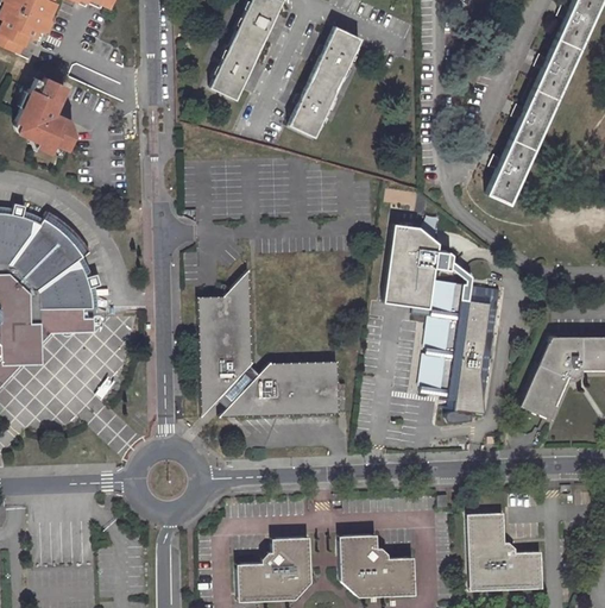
[(0,52),(14,61),(19,58),(25,42),(31,45),(35,36),(41,38),(54,8),(49,6),(51,0),(54,0),(74,8),(76,4),(84,8),(92,11),(99,14),(101,11),(109,14),(115,0),(0,0),(0,5),(1,6),(0,8),(0,52)]
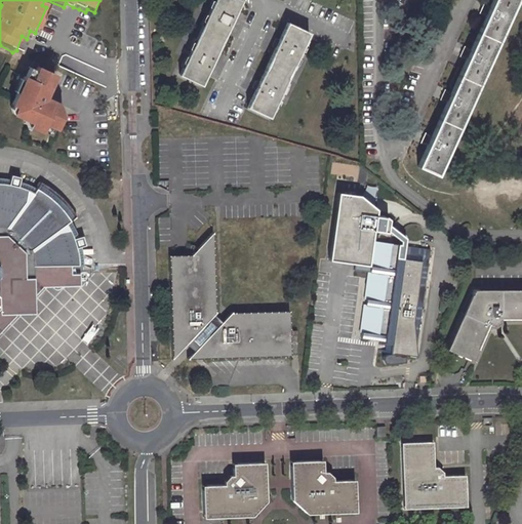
[(239,0),(216,0),(182,73),(202,84),(244,2),(239,0)]
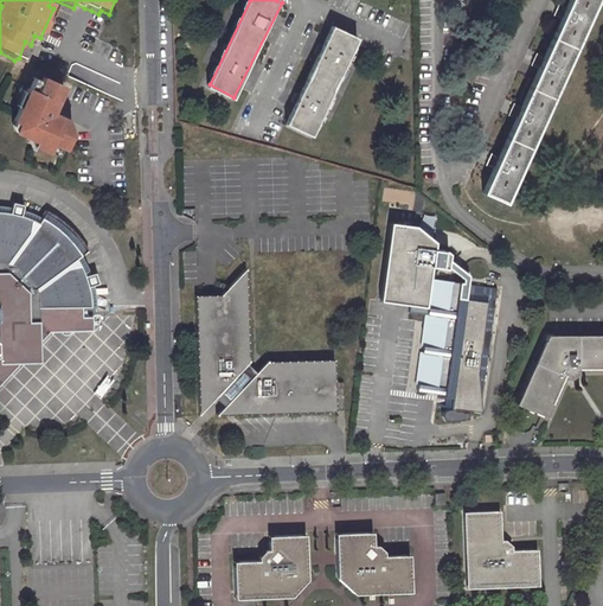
[(575,0),(487,192),(510,203),(601,0),(575,0)]
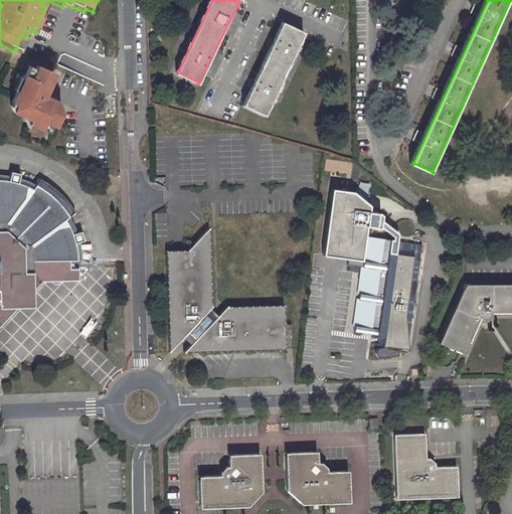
[(285,23),(245,106),(269,117),(307,34),(285,23)]
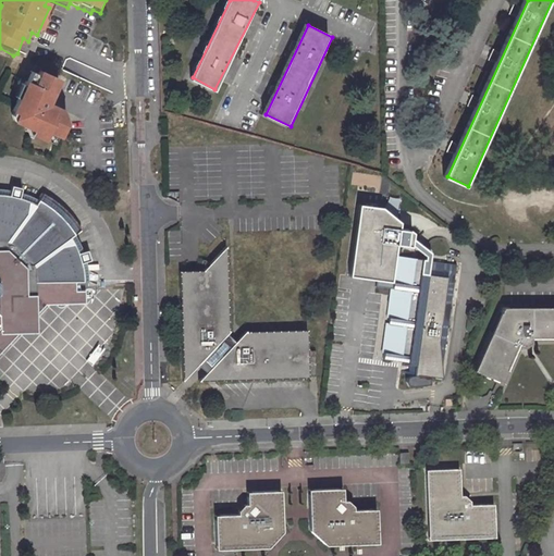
[(60,82),(63,73),(44,74),(42,76),(35,73),(37,81),(56,89),(52,100),(59,103),(69,85),(60,82)]
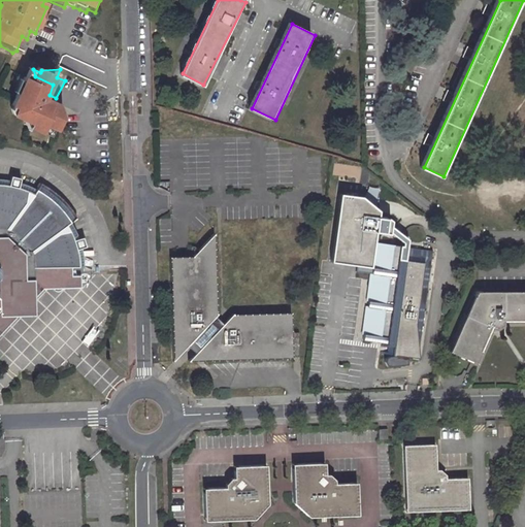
[(57,77),(65,80),(67,76),(60,69),(57,77)]
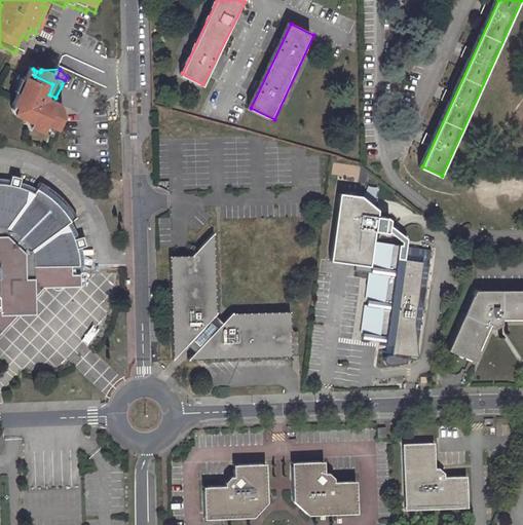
[(35,76),(22,109),(25,110),(22,117),(39,125),(37,128),(50,136),(54,127),(62,130),(66,133),(72,118),(58,111),(55,98),(49,95),(52,84),(35,76)]
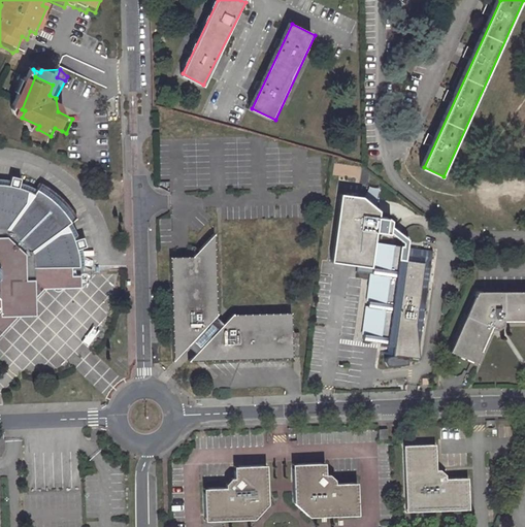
[(62,131),(55,128),(51,136),(53,142),(62,131)]
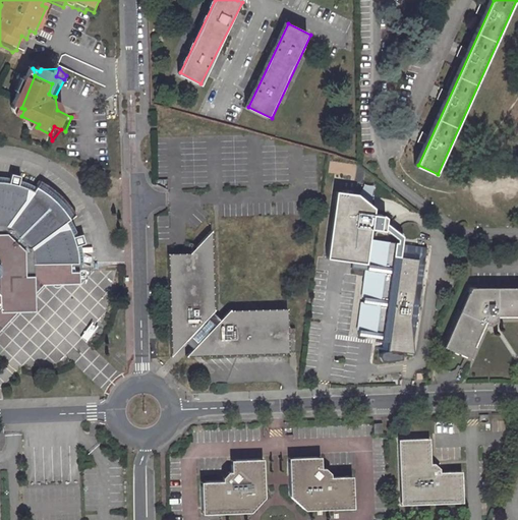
[(0,315),(13,301),(20,301),(29,301),(29,275),(73,273),(73,262),(87,261),(84,244),(87,243),(82,231),(79,232),(73,217),(78,212),(71,203),(63,193),(53,185),(45,180),(43,179),(39,185),(23,179),(24,177),(13,174),(13,176),(0,175),(0,315)]
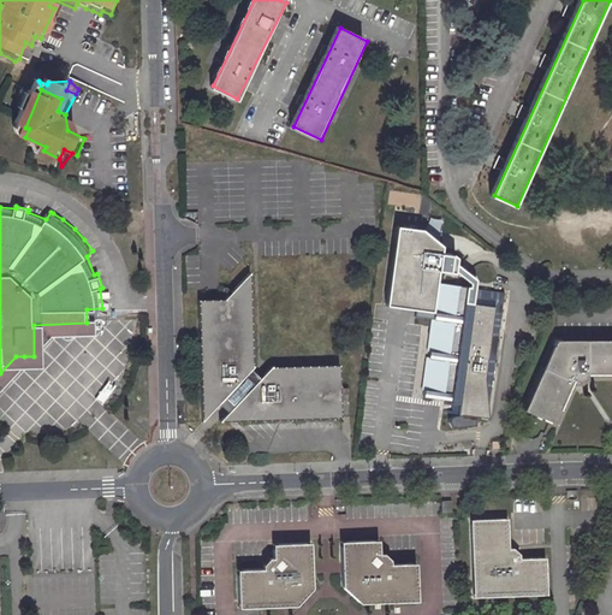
[(202,301),(206,425),(224,406),(232,413),(221,425),(345,421),(344,366),(273,367),(263,377),(256,371),(259,366),(256,273),(230,301),(202,301)]
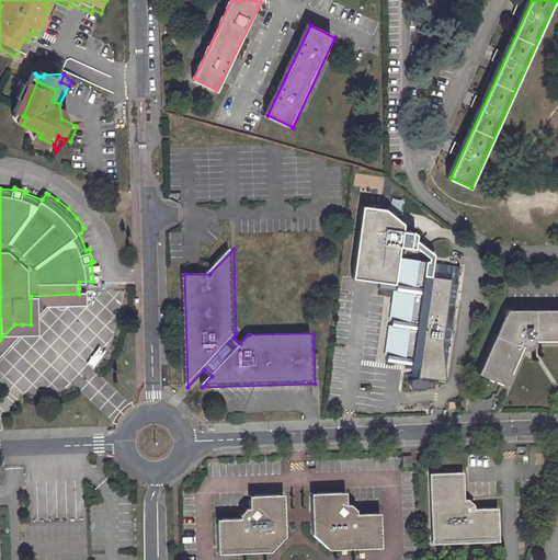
[(387,356),(387,363),(414,367),(414,370),(418,370),(419,378),(418,378),(416,378),(414,379),(414,383),(414,384),(414,385),(417,386),(435,384),(435,379),(446,380),(459,267),(399,259),(395,285),(397,285),(396,294),(395,294),(391,320),(394,320),(393,329),(390,329),(387,356)]
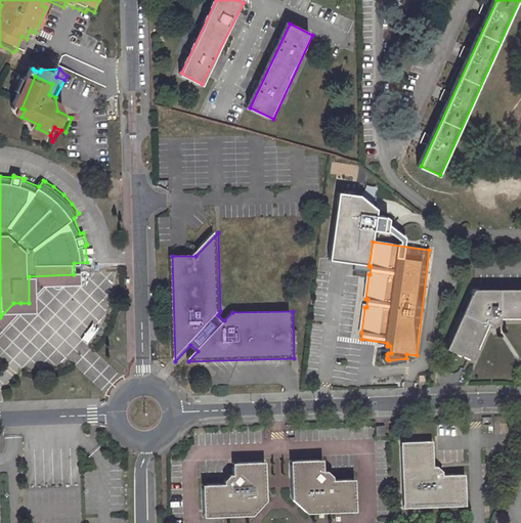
[(0,317),(0,334),(20,312),(38,311),(38,287),(82,285),(82,274),(74,274),(29,276),(29,303),(20,303),(13,303),(0,317)]
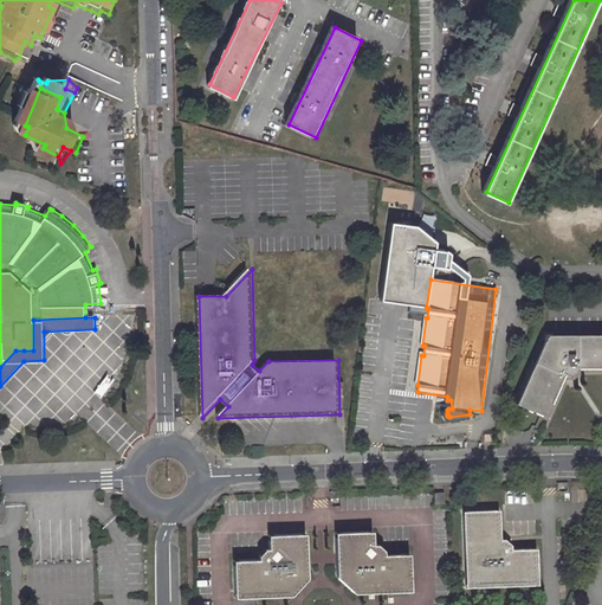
[(601,335),(547,338),(513,405),(544,420),(563,380),(570,384),(581,374),(581,369),(601,368),(601,335)]
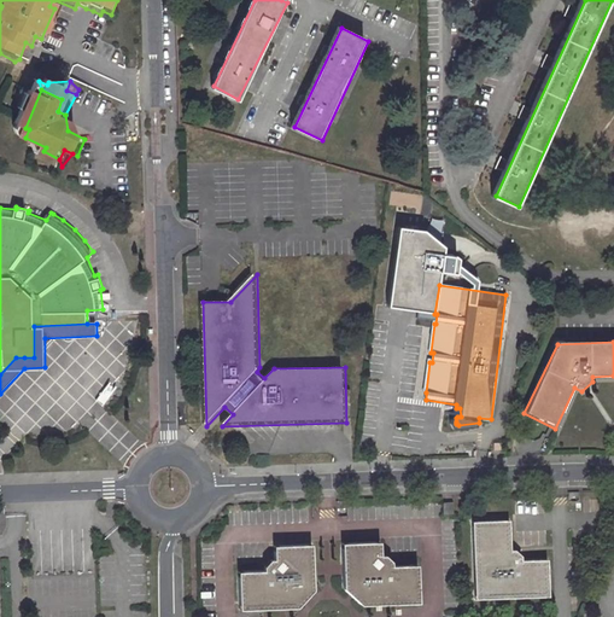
[(456,504),(446,504),(446,514),(456,514),(456,504)]
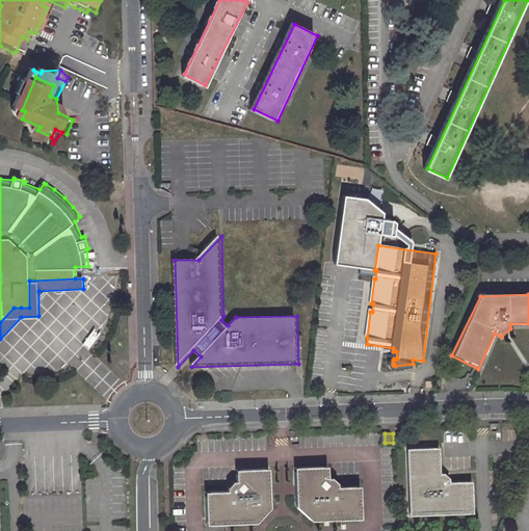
[(435,449),(414,449),(408,453),(412,513),(414,518),(473,514),(476,509),(475,485),(472,481),(450,483),(450,479),(444,475),(441,474),(440,453),(435,449)]
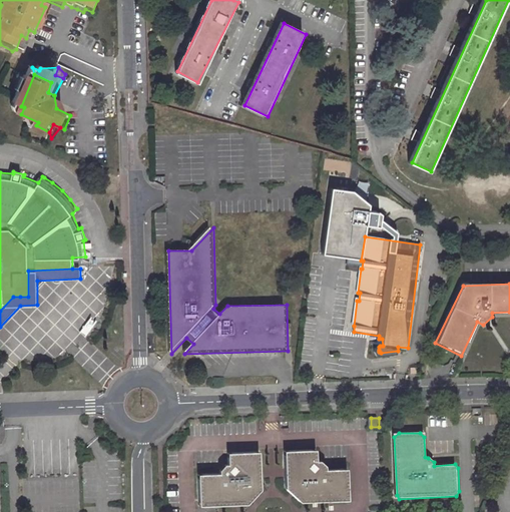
[(313,449),(290,452),(287,457),(288,490),(301,501),(348,500),(351,496),(350,473),(346,470),(328,470),(328,465),(321,461),(318,461),(318,452),(313,449)]
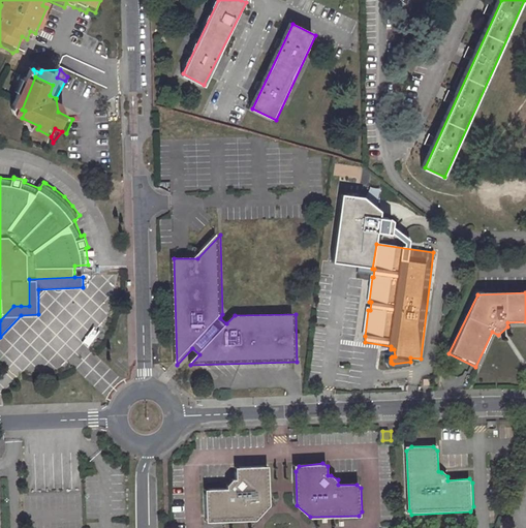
[(229,490),(211,491),(208,496),(209,520),(214,523),(259,520),(272,506),(270,471),(266,467),(240,468),(237,472),(238,483),(228,483),(229,490)]
